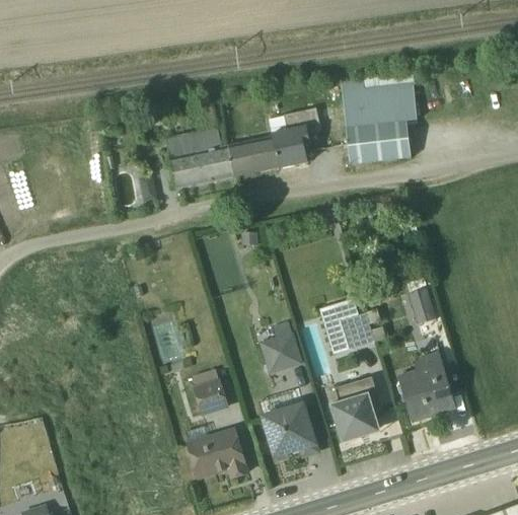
[(361,79),(341,81),(350,163),(411,156),(407,121),(418,120),(412,71),(361,76),(361,79)]
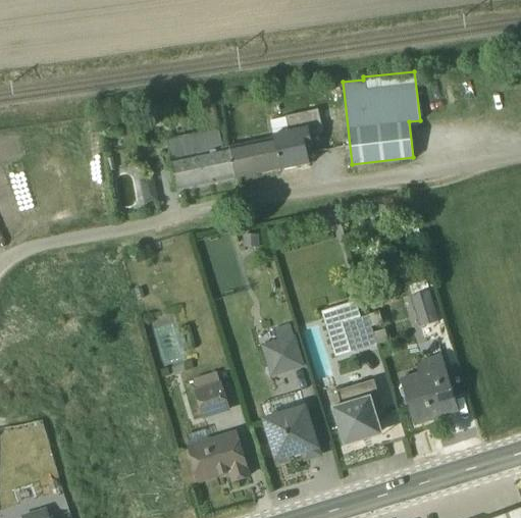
[(274,135),(270,136),(244,142),(242,133),(226,137),(227,145),(235,176),(277,167),(277,169),(309,162),(306,145),(312,144),(309,133),(321,130),(317,108),(270,117),(274,135)]
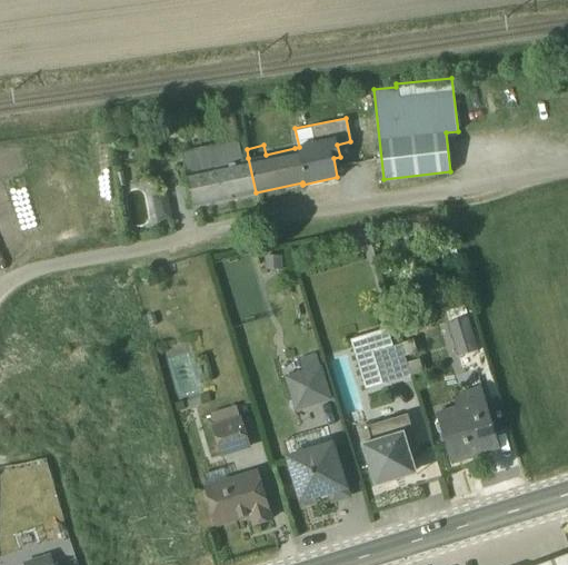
[(256,192),(248,158),(206,168),(203,159),(185,162),(193,206),(256,192)]
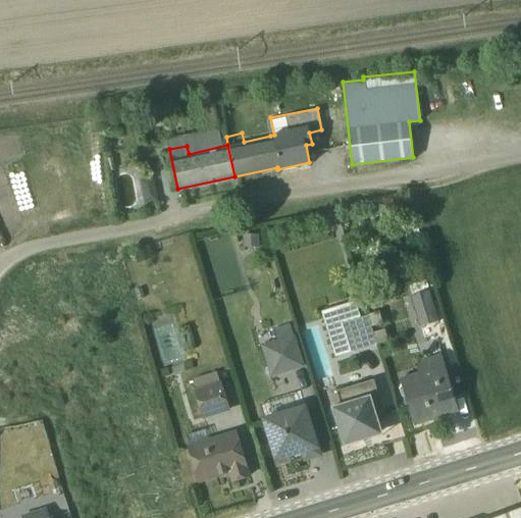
[(146,177),(134,180),(139,202),(151,200),(146,177)]
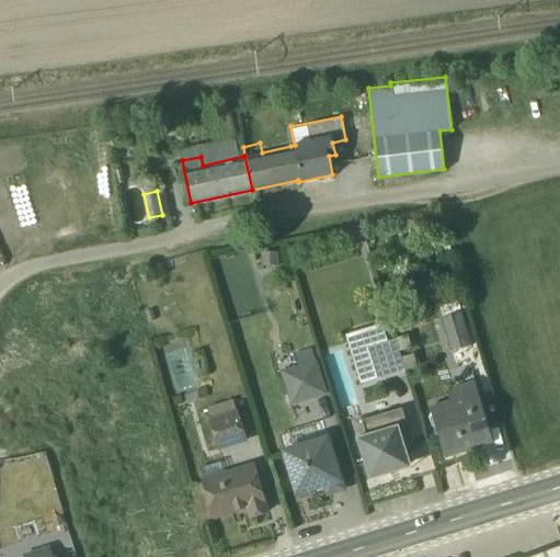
[(277,250),(262,250),(262,263),(277,263),(277,250)]
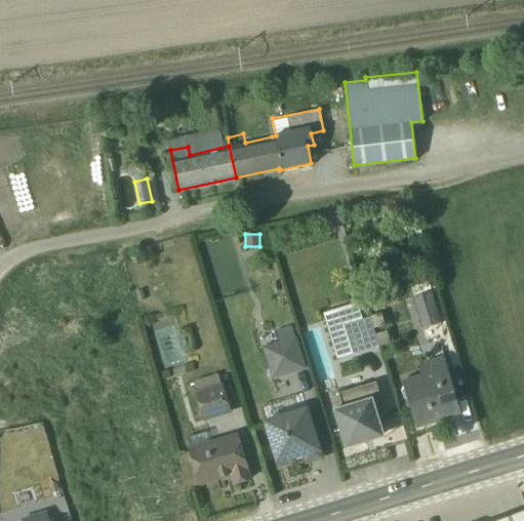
[(440,321),(431,290),(413,295),(422,326),(440,321)]
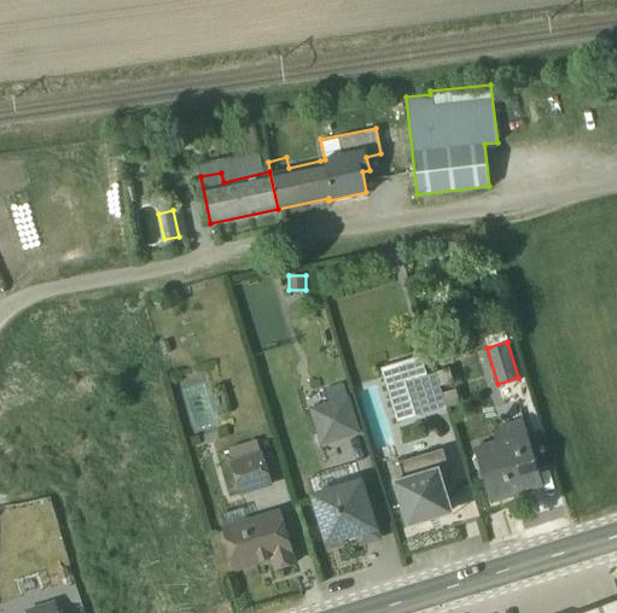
[(421,355),(380,367),(396,419),(459,401),(455,387),(442,391),(436,371),(426,373),(421,355)]
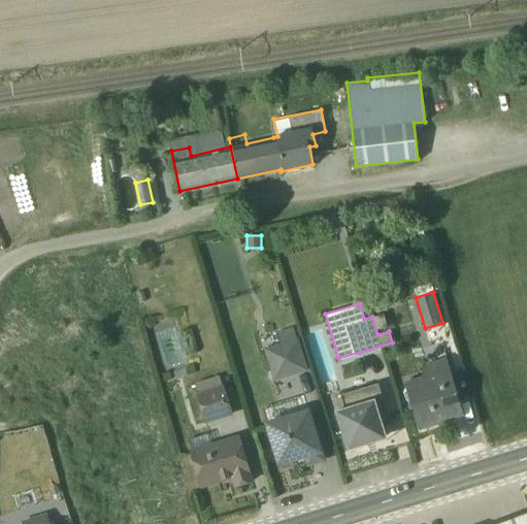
[(281,342),(263,347),(273,380),(308,369),(299,337),(297,337),(294,326),(277,331),(281,342)]
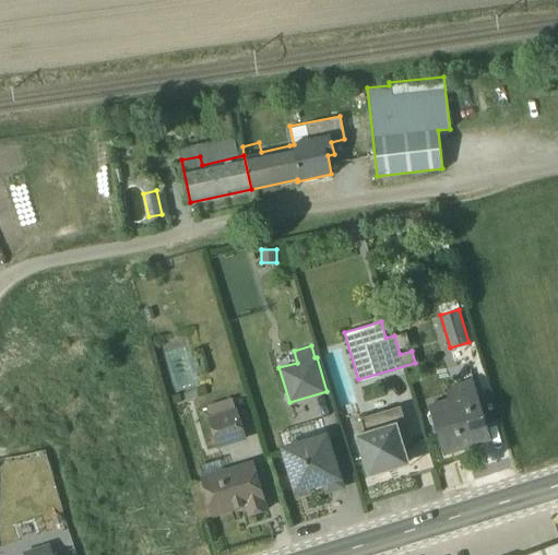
[(448,398),(428,403),(443,455),(491,439),(473,377),(451,384),(446,393),(448,398)]
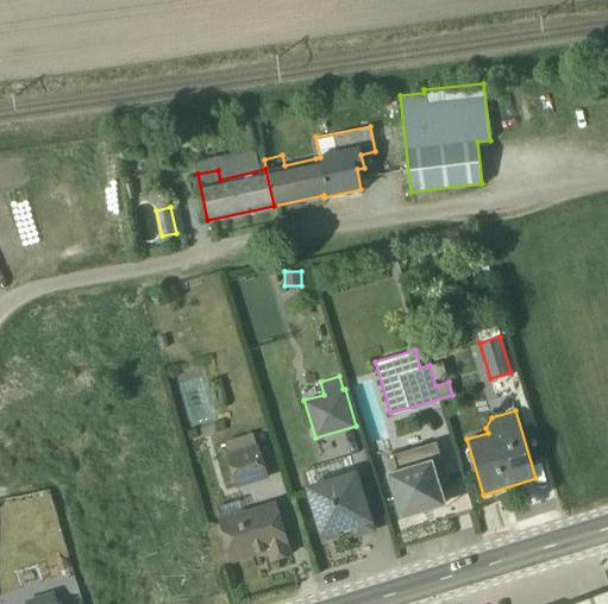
[(255,431),(223,440),(237,488),(269,478),(255,431)]
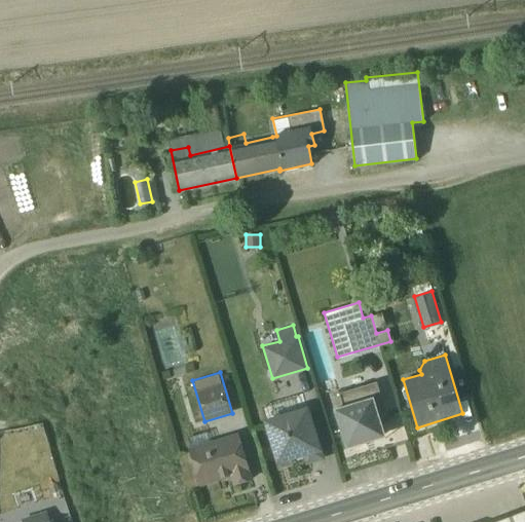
[(339,393),(343,406),(333,409),(345,449),(387,437),(383,423),(389,421),(377,381),(339,393)]
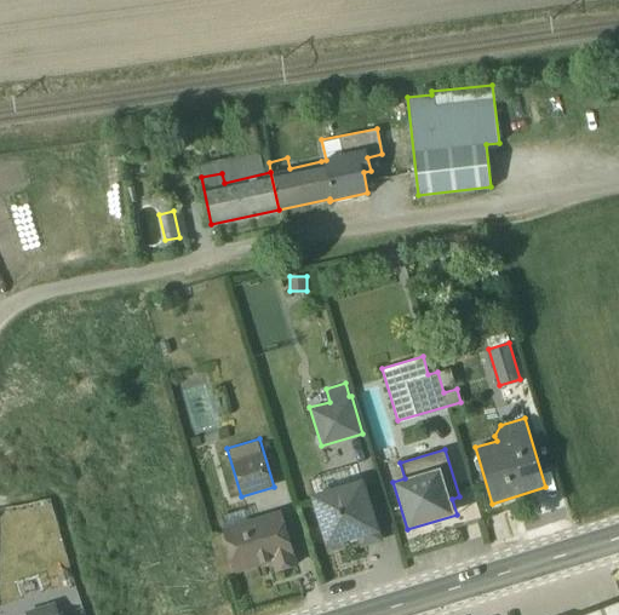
[(362,478),(314,493),(330,542),(360,534),(362,542),(380,538),(362,478)]
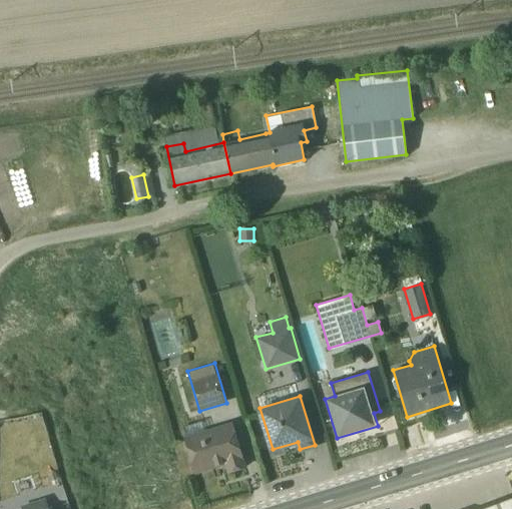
[(195,471),(227,462),(229,471),(245,466),(232,422),(205,430),(202,421),(182,426),(195,471)]
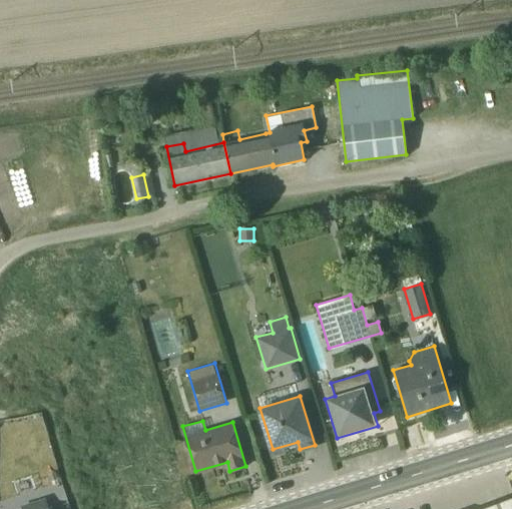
[(51,508),(47,496),(21,505),(22,508),(51,508)]
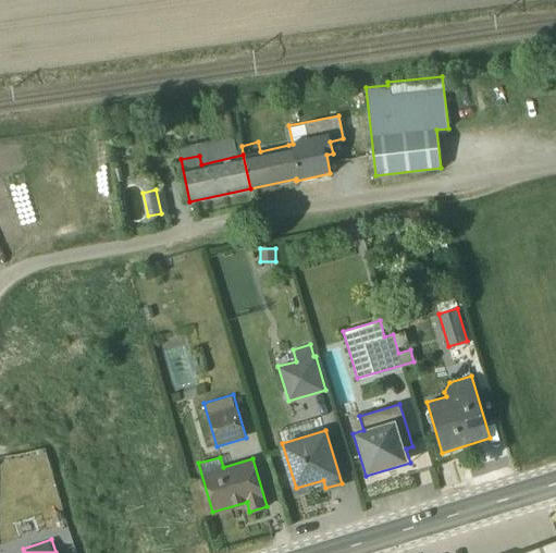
[(555,541),(524,552),(555,552),(555,541)]
